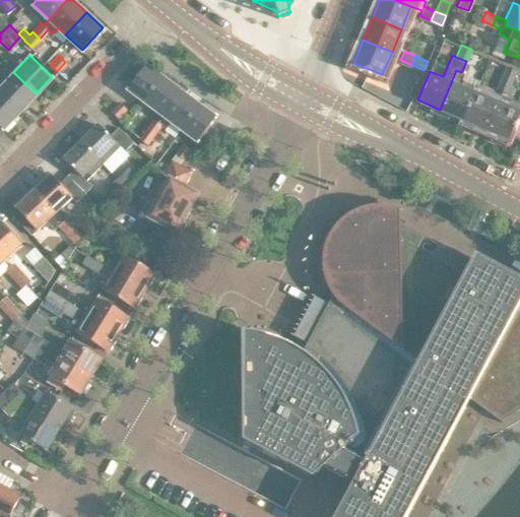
[(144,101),(163,76),(145,63),(127,87),(144,101)]
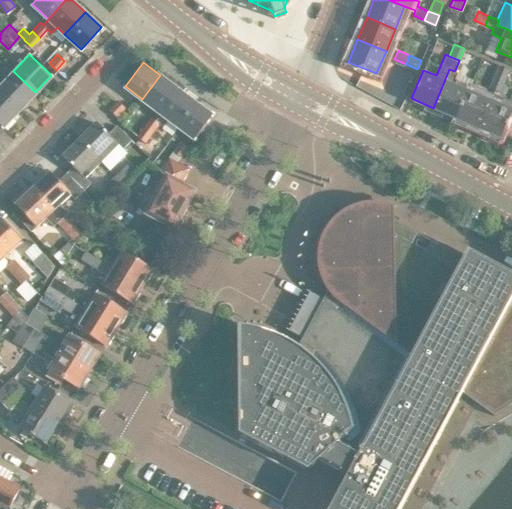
[(503,78),(508,67),(499,63),(494,74),(503,78)]
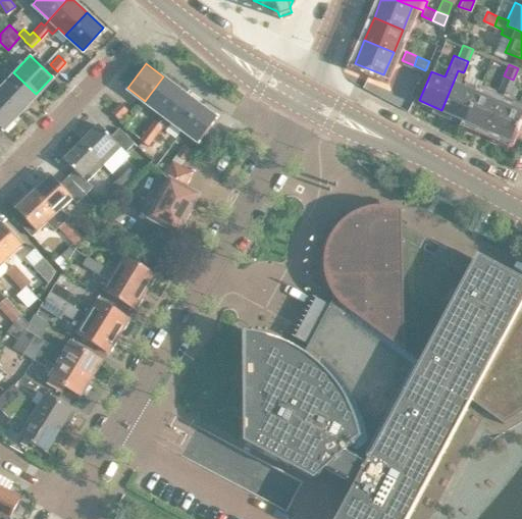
[(468,73),(464,71),(463,72),(458,70),(454,81),(441,110),(452,114),(450,118),(463,123),(464,119),(477,91),(463,85),(468,73)]
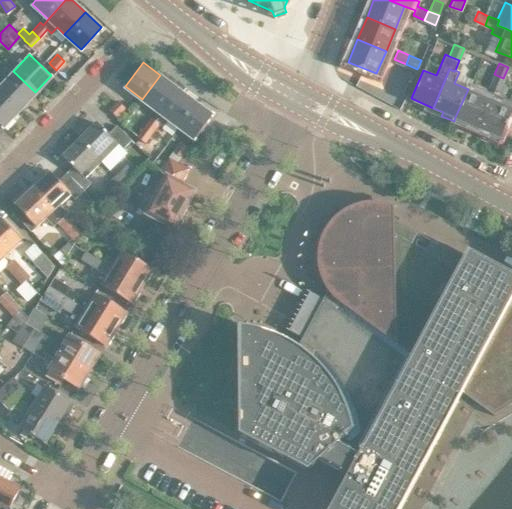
[(35,92),(13,71),(0,84),(0,90),(19,109),(35,92)]
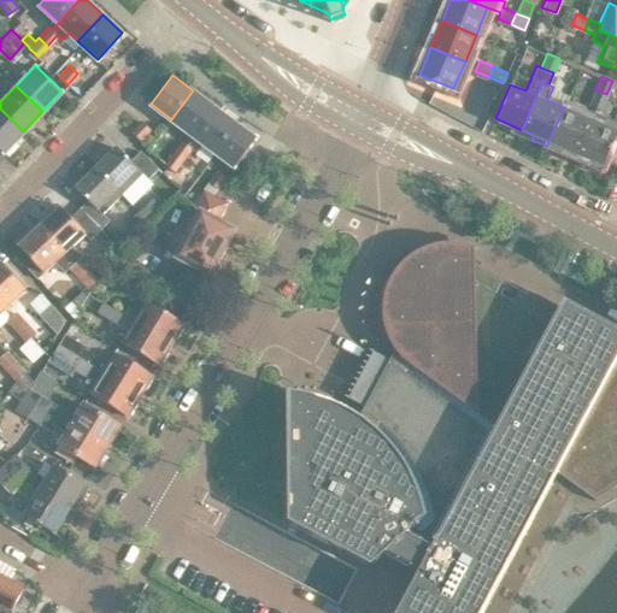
[(600,108),(606,94),(595,89),(589,104),(600,108)]
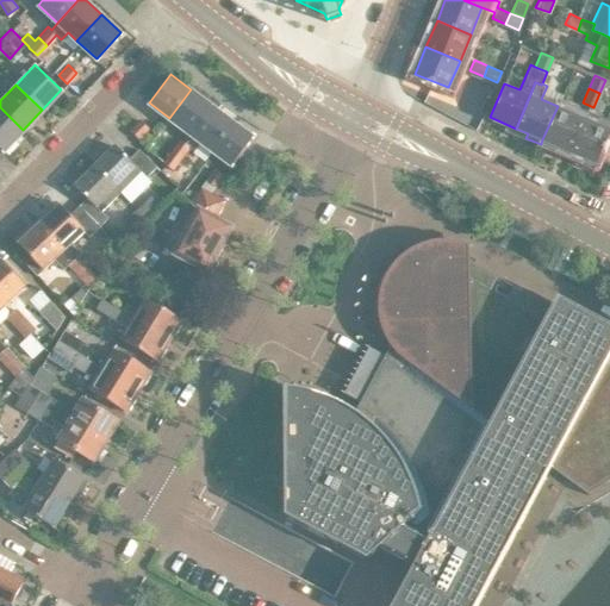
[(211,105),(191,89),(169,118),(190,133),(211,105)]
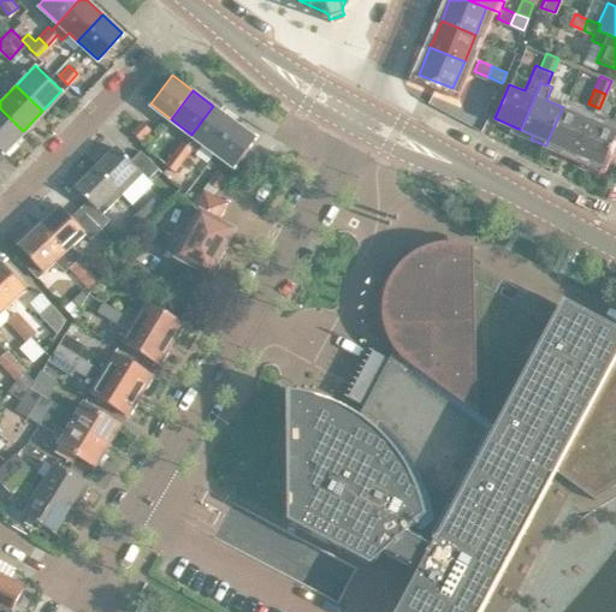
[(191,135),(185,142),(185,143),(190,147),(194,150),(201,142),(212,150),(235,120),(213,106),(191,135)]
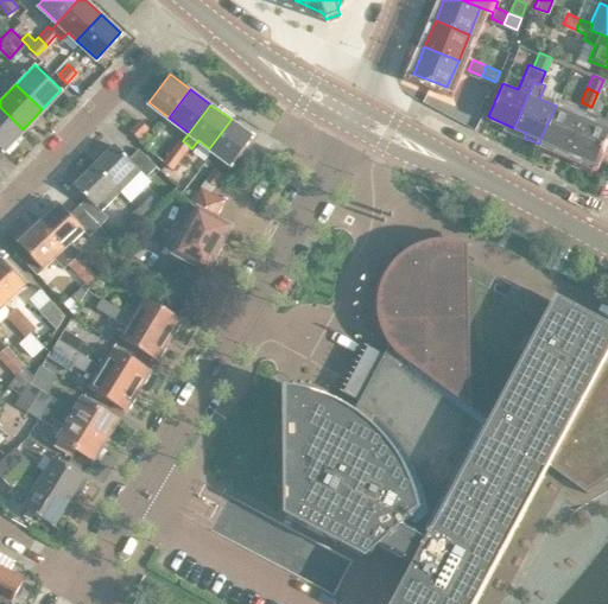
[(556,106),(540,139),(568,150),(582,116),(556,106)]
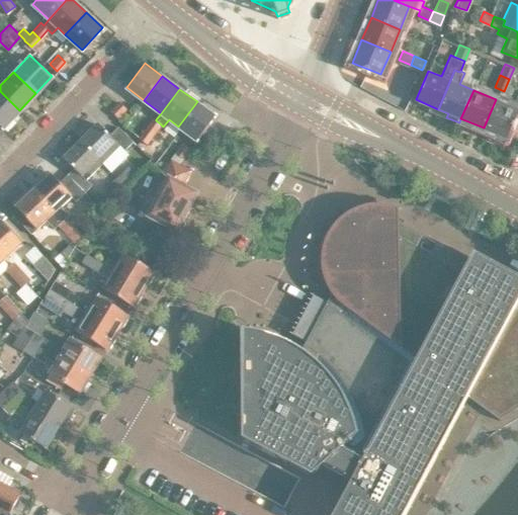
[(19,110),(0,91),(0,124),(3,127),(19,110)]
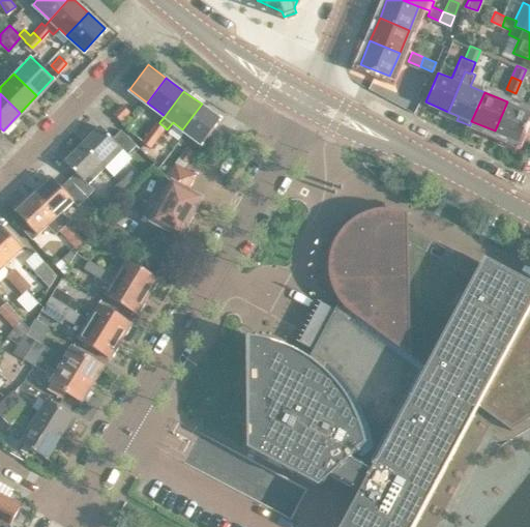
[(518,141),(529,111),(507,101),(495,130),(518,141)]
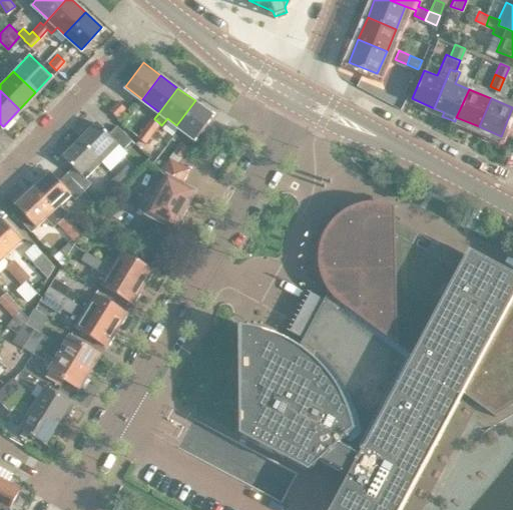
[(116,115),(125,107),(118,99),(109,108),(116,115)]
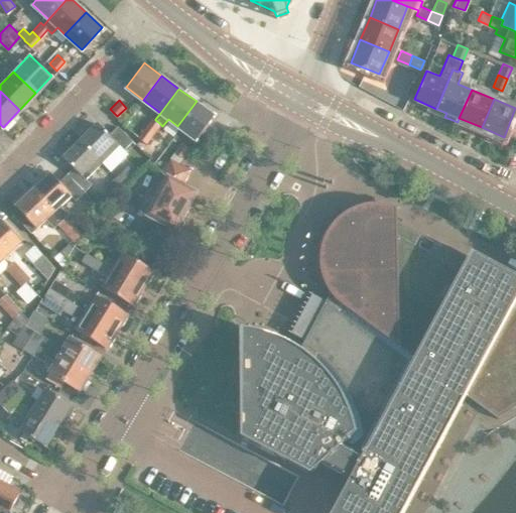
[(196,139),(214,114),(197,101),(177,126),(196,139)]
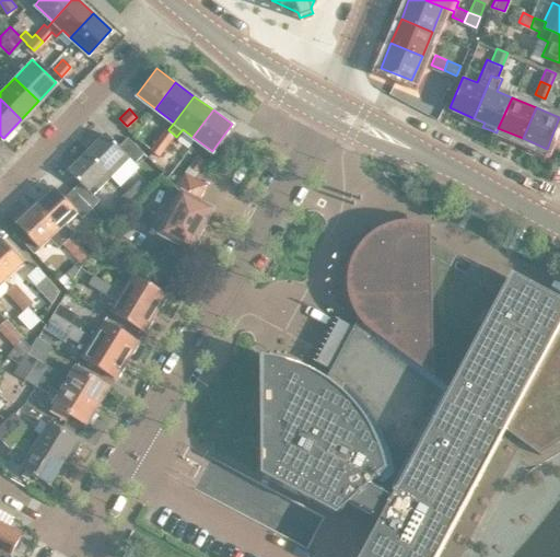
[(168,129),(164,126),(156,137),(165,143),(173,134),(168,130),(168,129)]
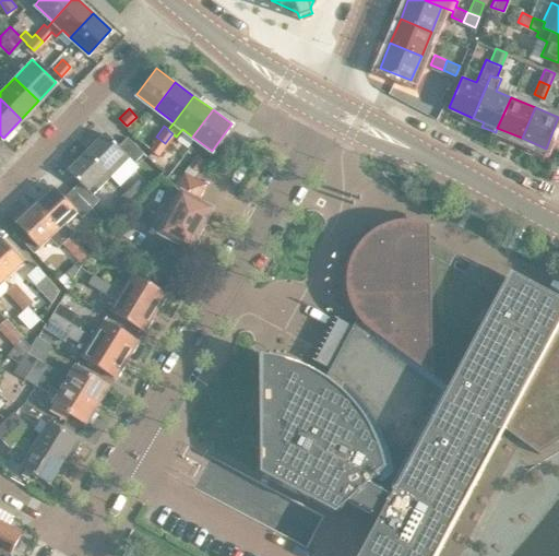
[(105,132),(86,151),(109,174),(129,155),(133,161),(143,151),(127,134),(118,144),(105,132)]
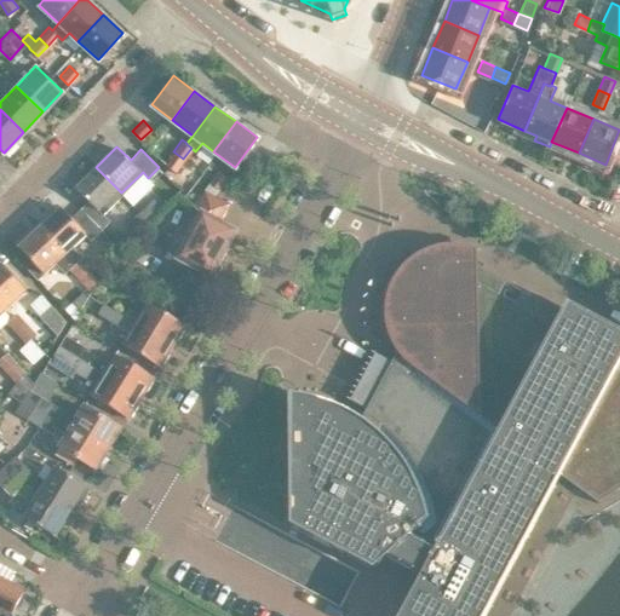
[(183,159),(173,151),(165,162),(174,171),(183,159)]
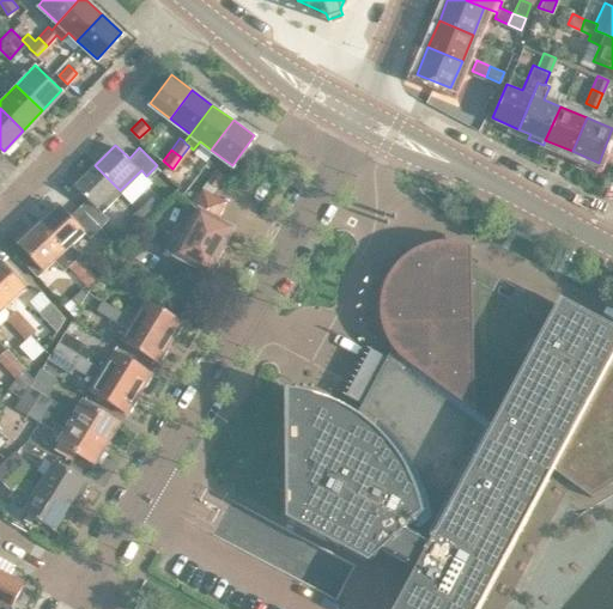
[(120,190),(95,165),(74,184),(86,198),(78,206),(98,226),(108,217),(101,209),(120,190)]
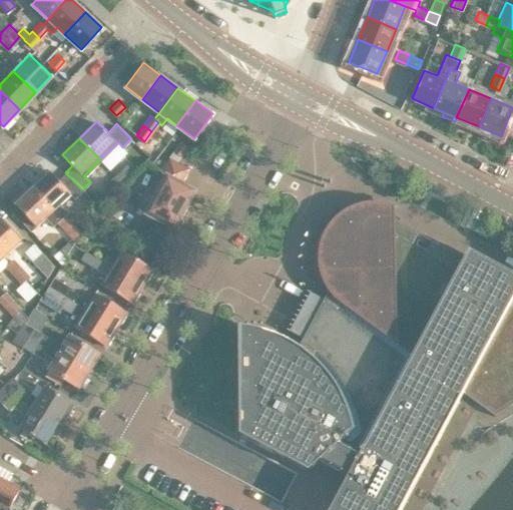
[(180,155),(187,146),(179,140),(172,149),(180,155)]
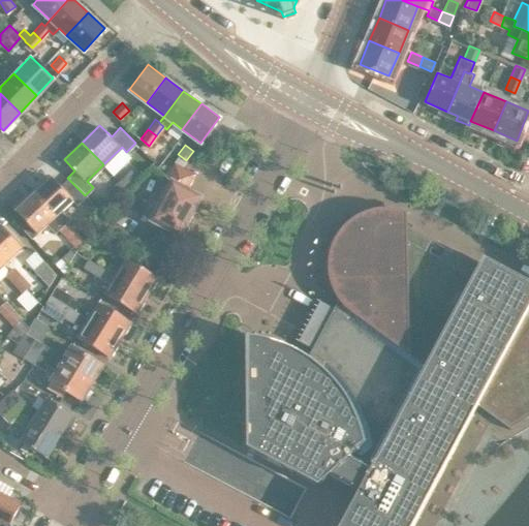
[(188,215),(190,216),(200,195),(186,188),(194,174),(173,161),(162,175),(170,179),(149,220),(179,237),(180,234),(184,233),(186,227),(186,223),(188,219),(186,218),(188,215)]
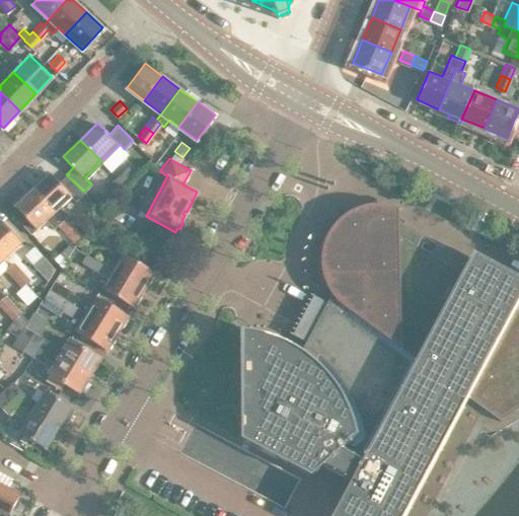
[(124,183),(136,171),(129,165),(118,177),(124,183)]
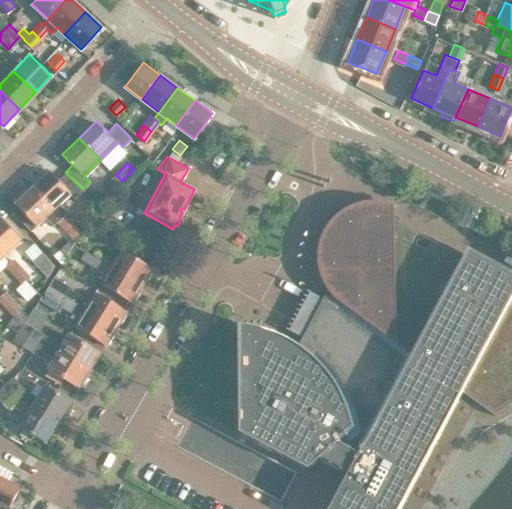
[(65,229),(73,222),(64,213),(68,210),(60,202),(70,192),(74,196),(82,189),(65,172),(58,179),(47,167),(36,177),(39,180),(32,186),(53,209),(61,217),(57,220),(65,229)]
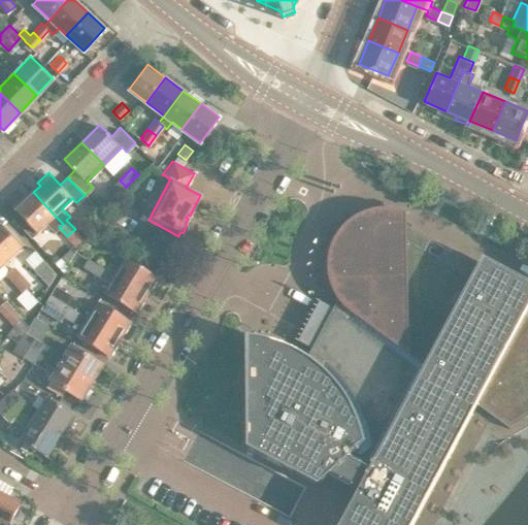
[(403,190),(405,186),(407,183),(400,179),(397,187),(403,190)]
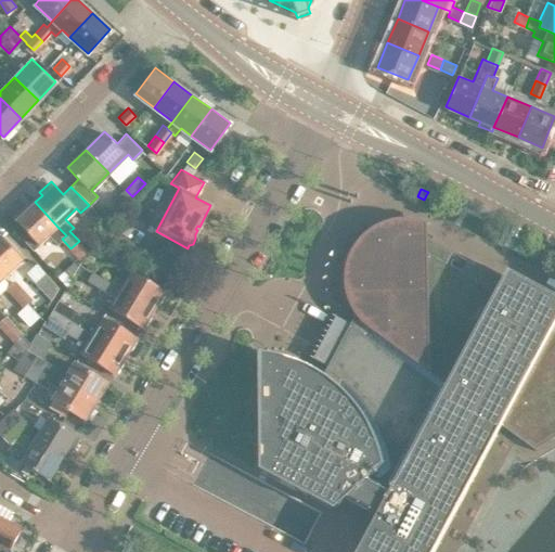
[(120,208),(132,196),(126,190),(114,202),(120,208)]
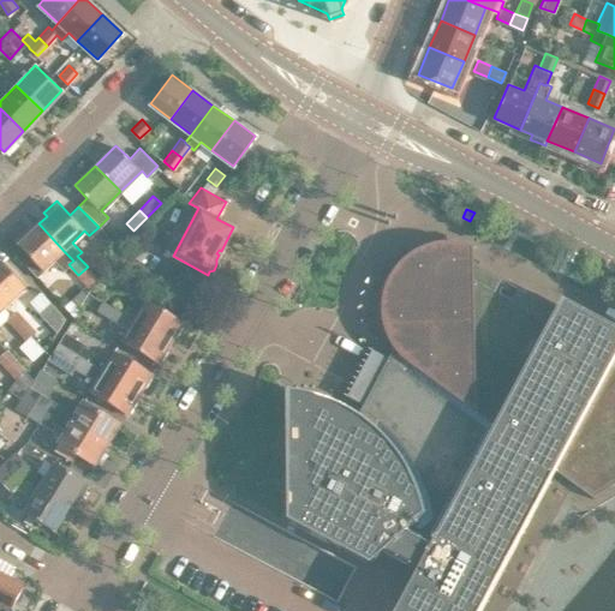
[(36,276),(55,258),(65,268),(69,264),(73,261),(64,251),(39,223),(31,232),(28,228),(15,240),(28,253),(21,259),(36,276)]
